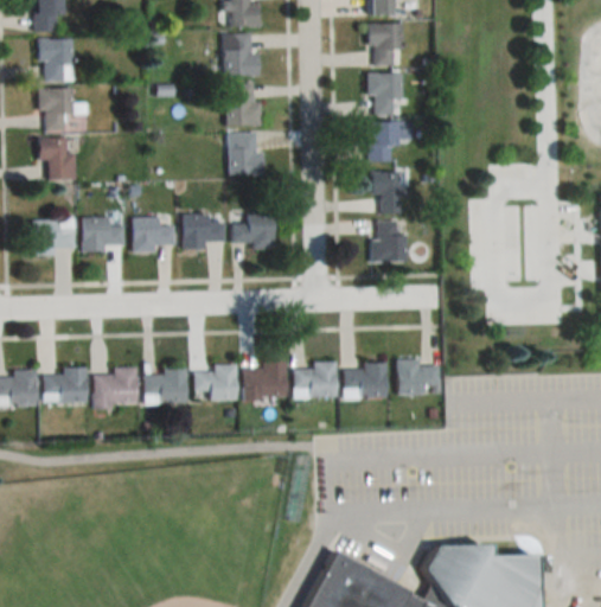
[(36,0),(37,31),(61,31),(61,0),(36,0)]
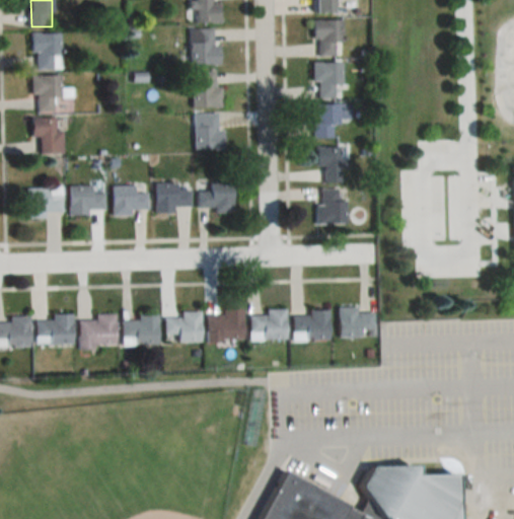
[(214,0),(198,0),(199,1),(191,1),(191,22),(223,22),(223,3),(215,3),(214,0)]
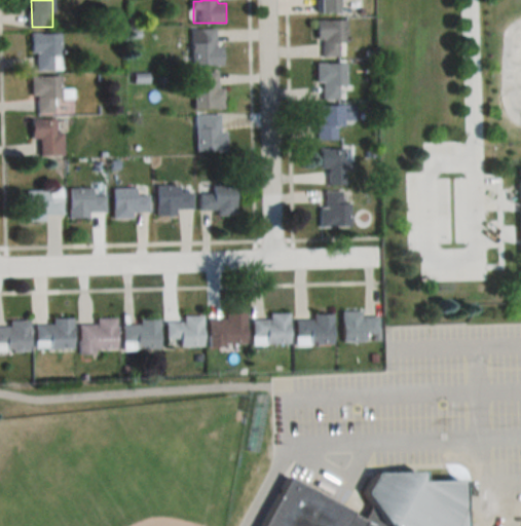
[(318,0),(319,13),(340,13),(340,0),(318,0)]
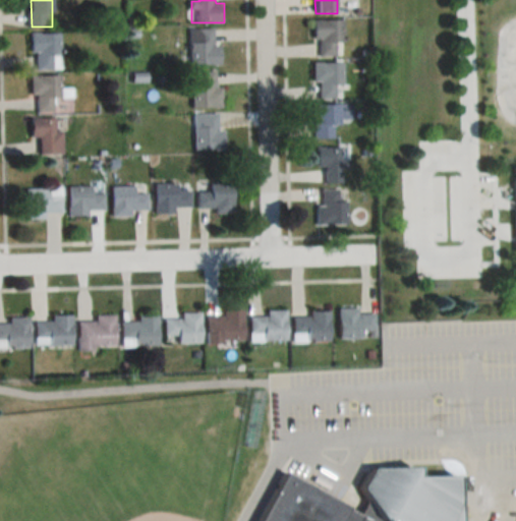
[(346,43),(346,19),(317,19),(317,39),(323,39),(323,56),(341,56),(341,43),(346,43)]
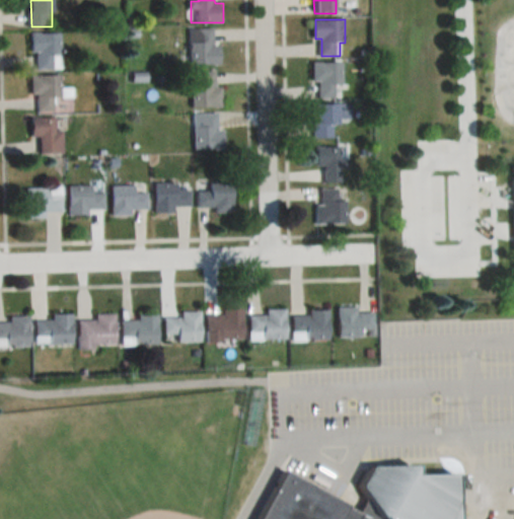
[(221,65),(221,29),(193,29),(193,65),(221,65)]
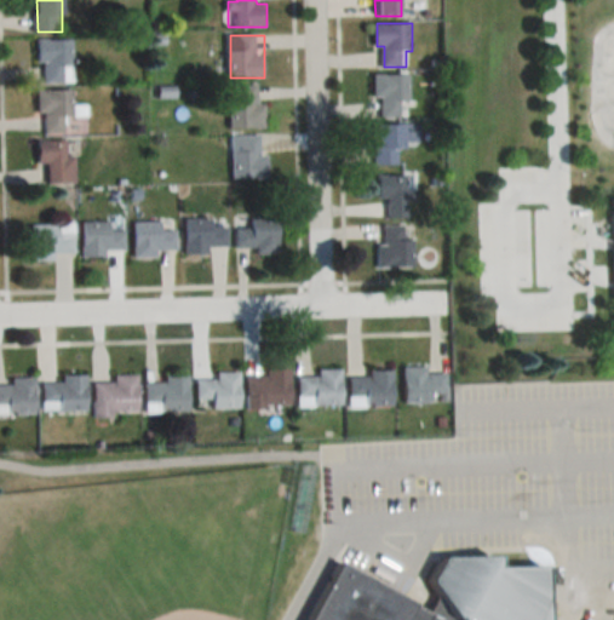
[(42,84),(75,84),(75,40),(42,40),(42,84)]
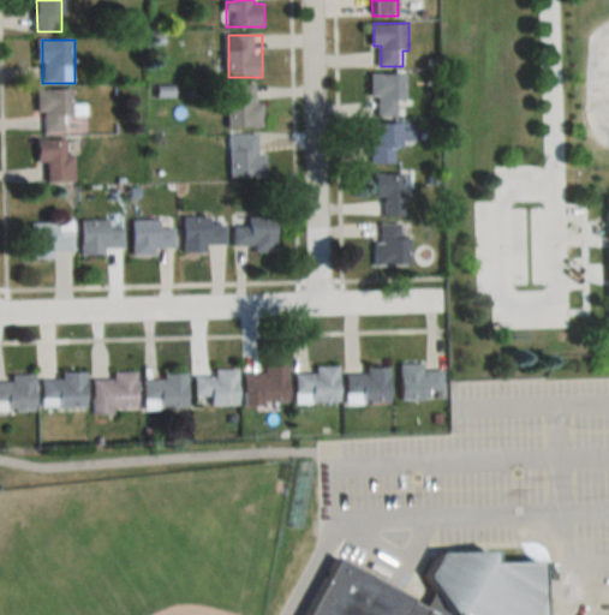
[(374,97),(378,97),(378,114),(407,114),(407,73),(374,73),(374,97)]
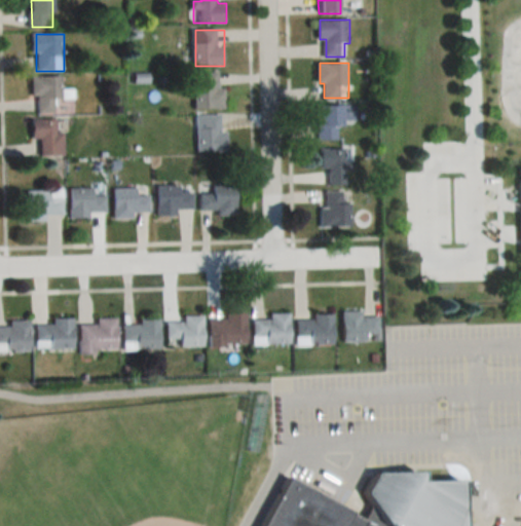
[(197,109),(226,109),(226,72),(205,72),(205,84),(197,84),(197,109)]
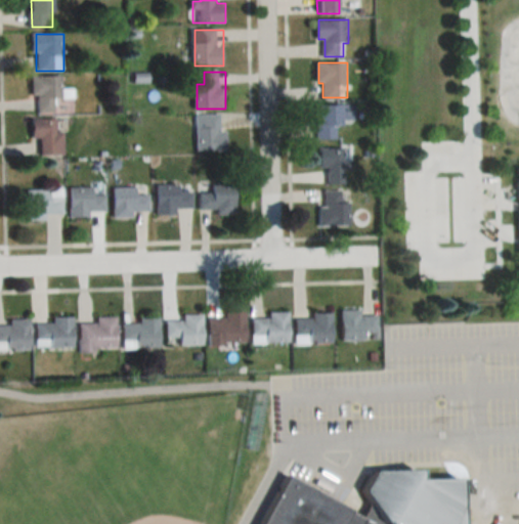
[(33,96),(40,96),(40,112),(62,112),(62,77),(33,77),(33,96)]
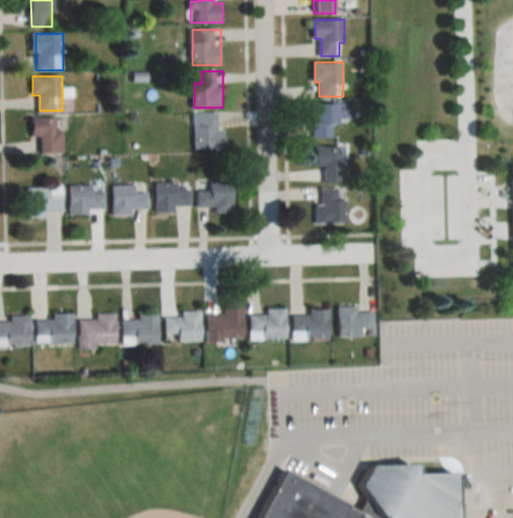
[(336,118),(351,118),(351,103),(317,103),(316,138),(335,138),(336,118)]
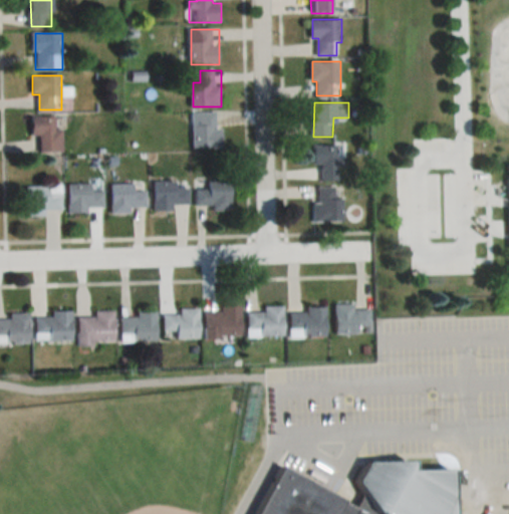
[(194,148),(224,148),(224,127),(219,127),(219,112),(194,112),(194,148)]
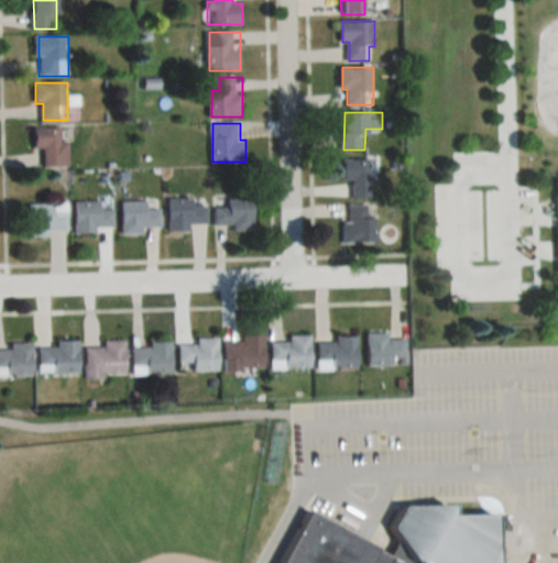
[(45,167),(70,167),(70,142),(63,142),(63,129),(35,129),(35,150),(45,150),(45,167)]
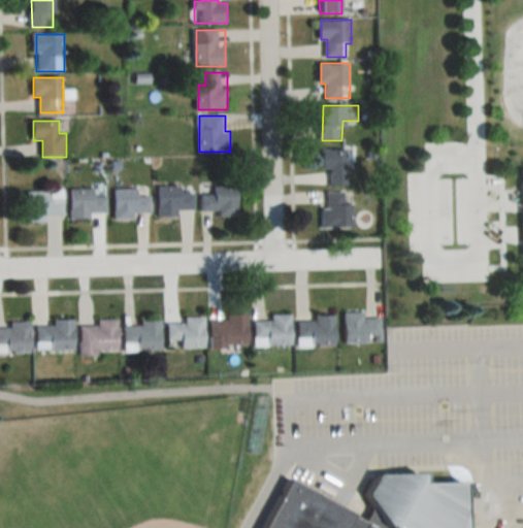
[(332,185),(352,185),(352,162),(349,162),(349,149),(324,149),(324,167),(332,167),(332,185)]
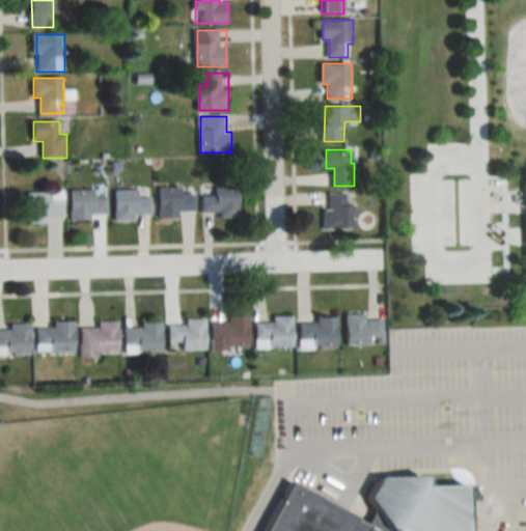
[(161,187),(161,218),(181,218),(181,211),(197,211),(197,194),(184,194),(184,187),(161,187)]
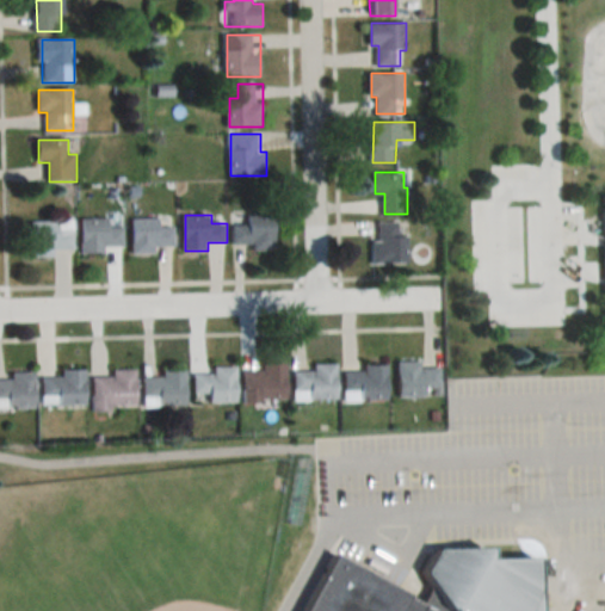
[(255,251),(277,251),(277,215),(247,216),(248,224),(235,224),(236,245),(255,244),(255,251)]
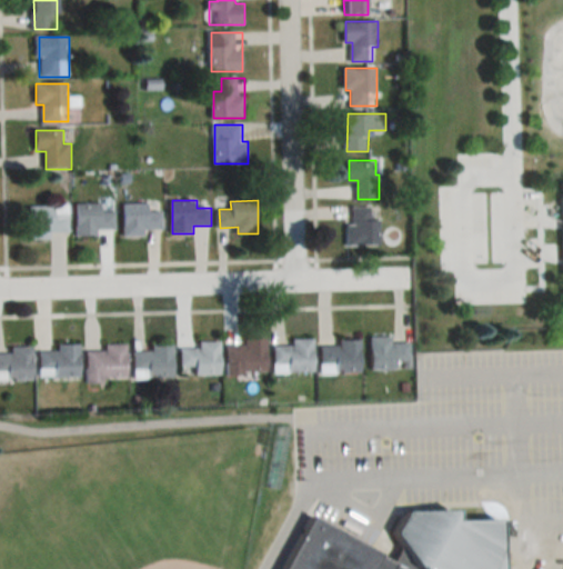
[(103,203),(78,203),(78,237),(99,237),(99,230),(117,230),(117,210),(103,210),(103,203)]
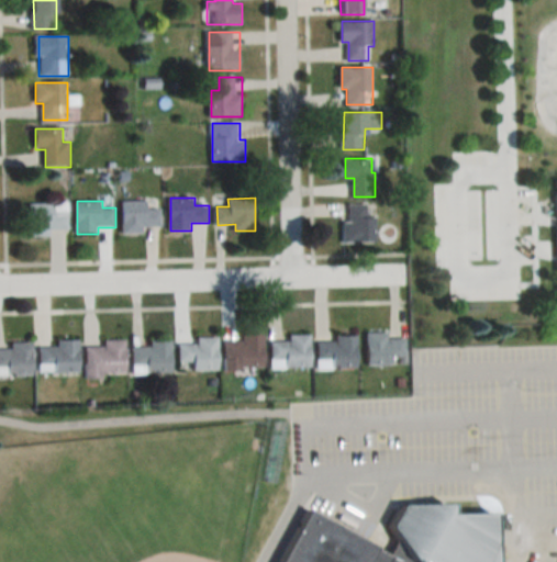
[(148,201),(124,201),(124,235),(144,235),(144,227),(163,227),(163,209),(148,209),(148,201)]
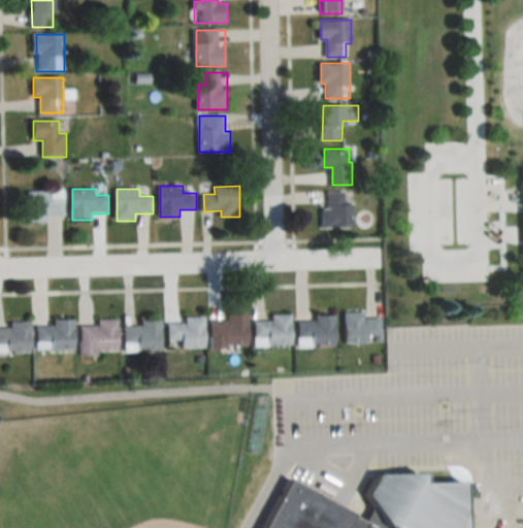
[(29,190),(29,221),(65,221),(65,190),(29,190)]
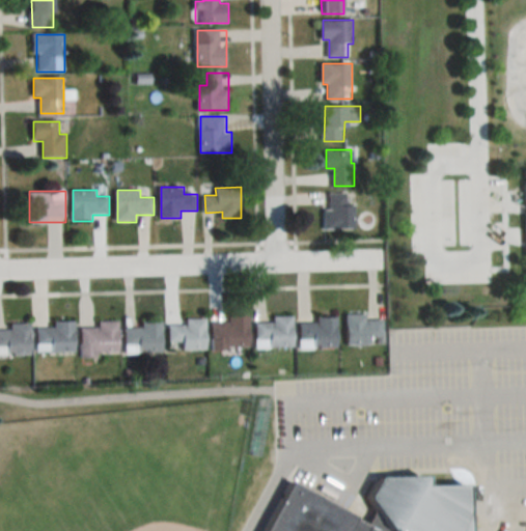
[(357,204),(349,204),(349,193),(329,193),(329,229),(357,229),(357,204)]
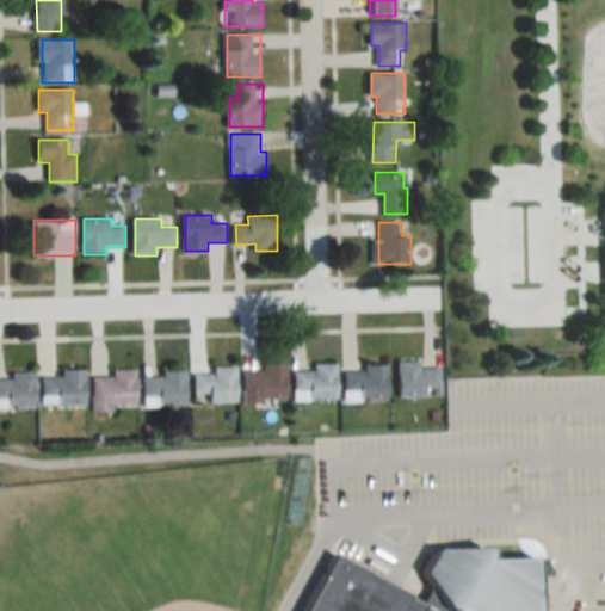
[(424,368),(424,362),(401,362),(401,399),(431,397),(431,388),(444,388),(443,368),(424,368)]
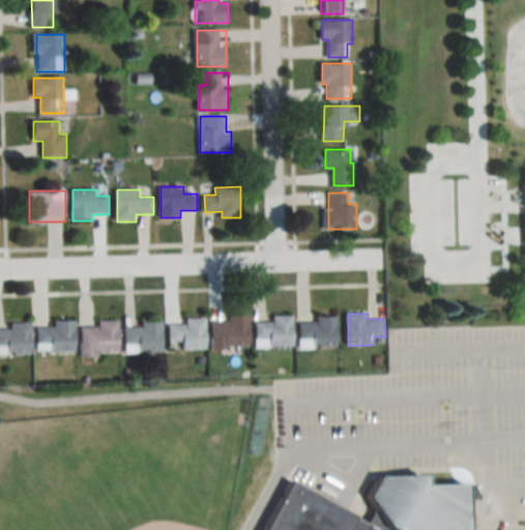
[(294,316),(274,316),(274,321),(257,321),(258,348),(295,348),(294,316)]
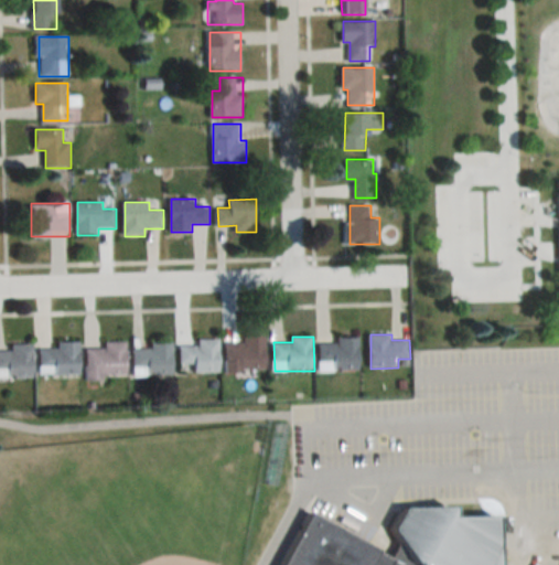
[(222,339),(200,339),(200,345),(183,345),(183,372),(222,372),(222,339)]
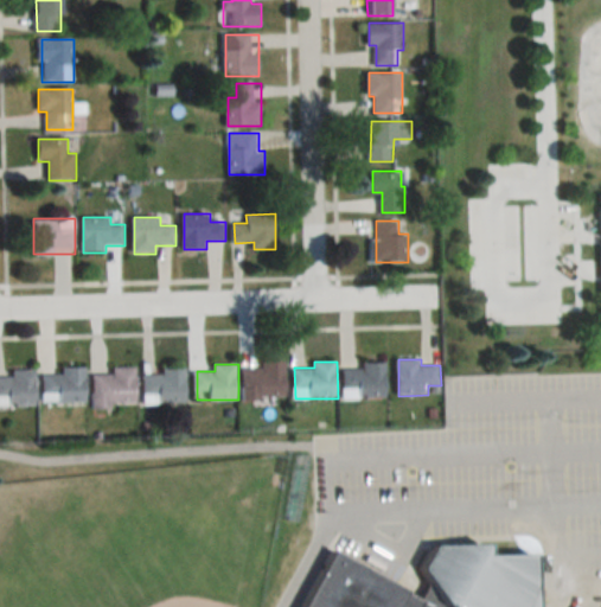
[(245,397),(287,397),(287,364),(245,364),(245,397)]
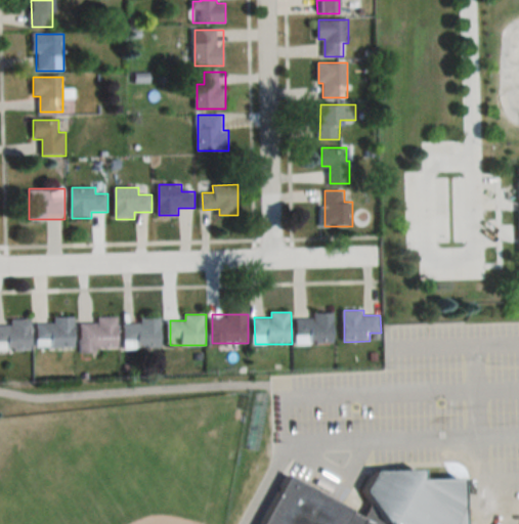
[(335,314),(298,314),(298,343),(335,343),(335,314)]
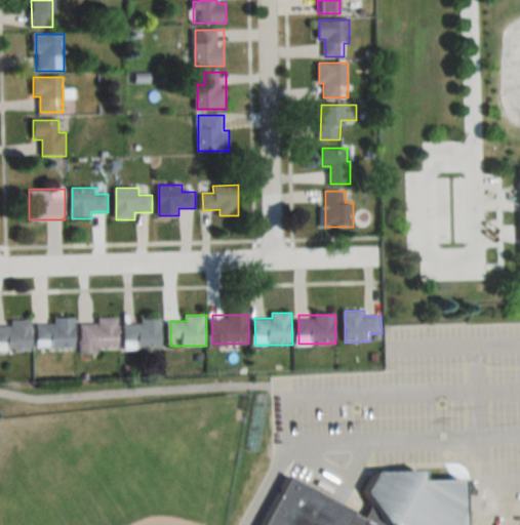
[(118,318),(98,318),(98,323),(82,324),(82,352),(119,351),(118,318)]
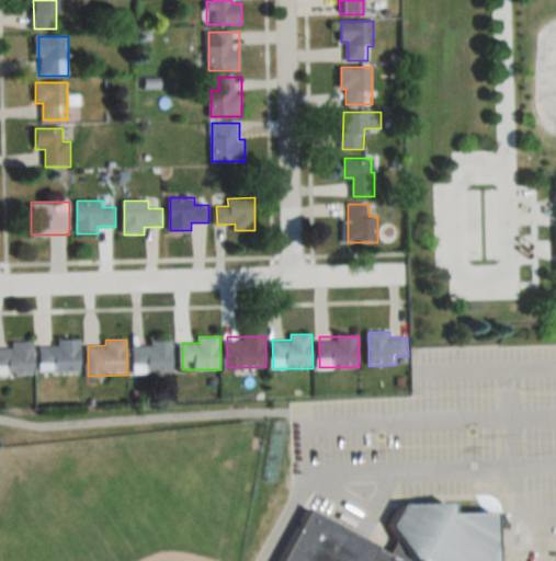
[(134,345),(134,373),(172,373),(172,341),(151,341),(151,345),(134,345)]
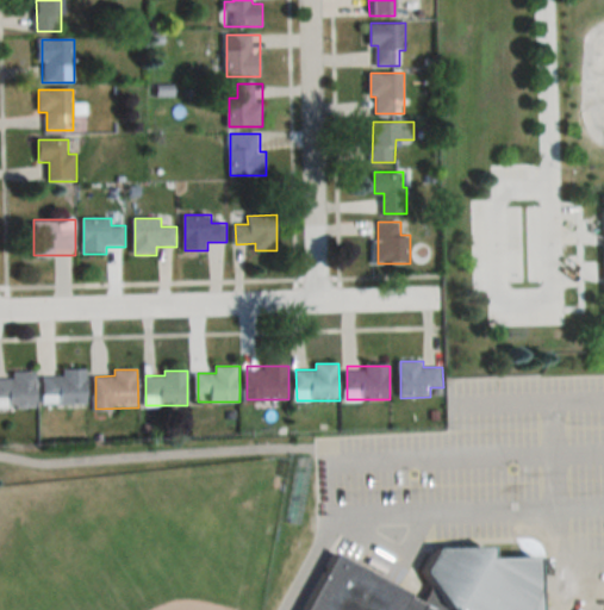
[(87,372),(44,372),(44,404),(87,404),(87,372)]
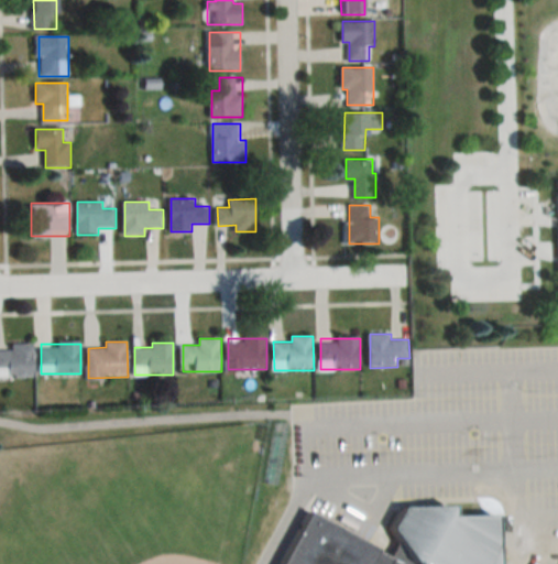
[(0,377),(34,377),(34,345),(12,345),(12,350),(0,350),(0,377)]
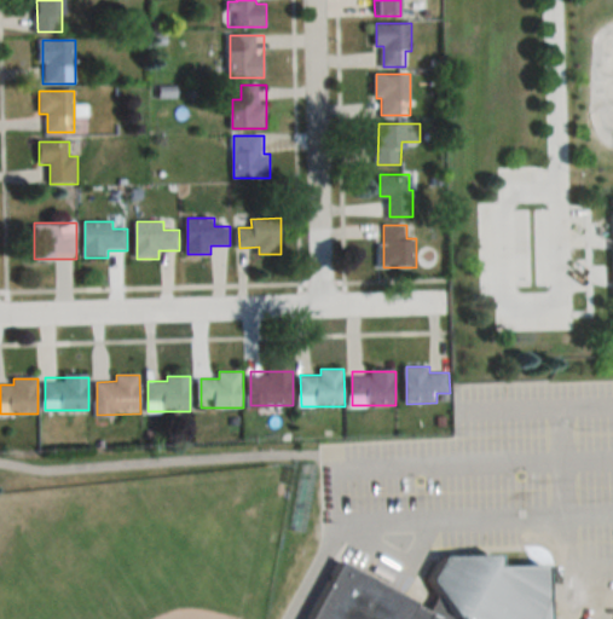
[(342,557),(307,618),(548,618),(547,560),(495,560),(495,548),(444,551),(431,576),(440,593),(431,608),(417,601),(417,599),(342,557)]
